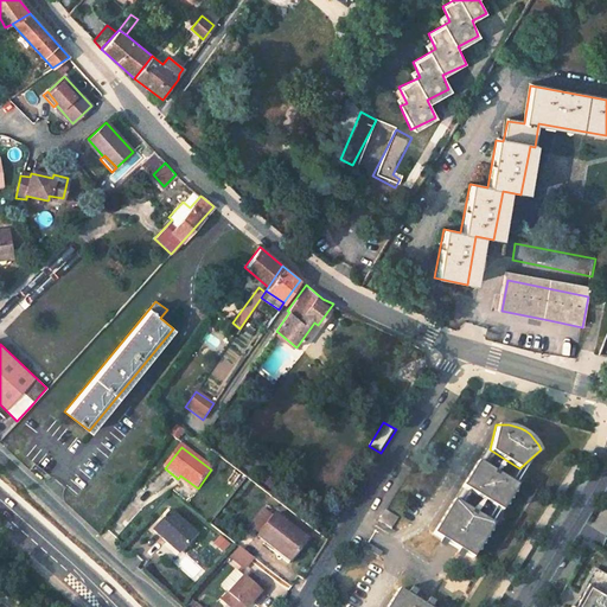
[(416,458),(409,454),(402,465),(409,470),(416,458)]
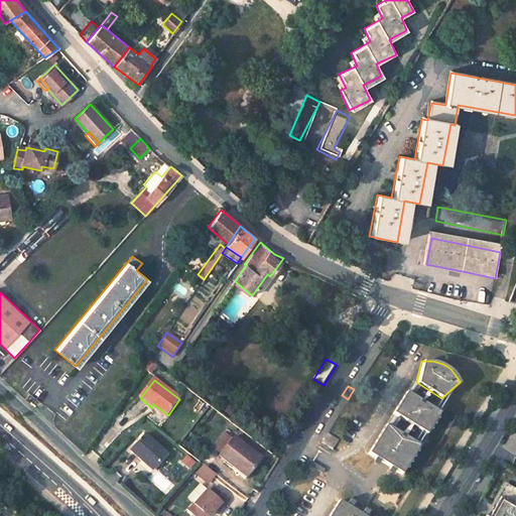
[(439,412),(406,392),(392,414),(425,434),(439,412)]
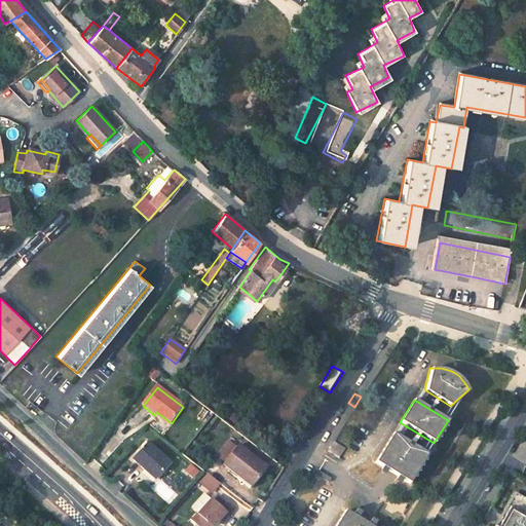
[(172,423),(156,412),(154,415),(170,426),(172,423)]
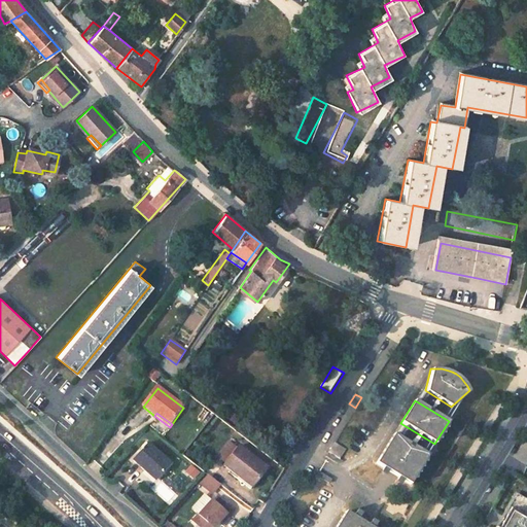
[(434,444),(400,423),(393,433),(427,455),(434,444)]
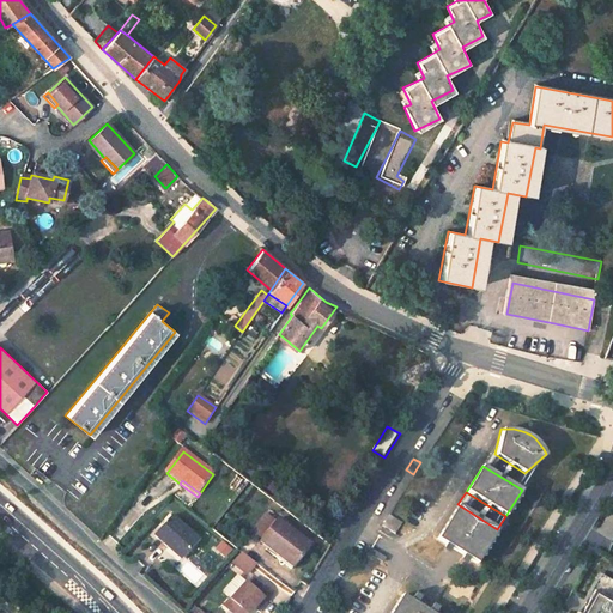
[(497,529),(457,504),(436,539),(475,564),(497,529)]
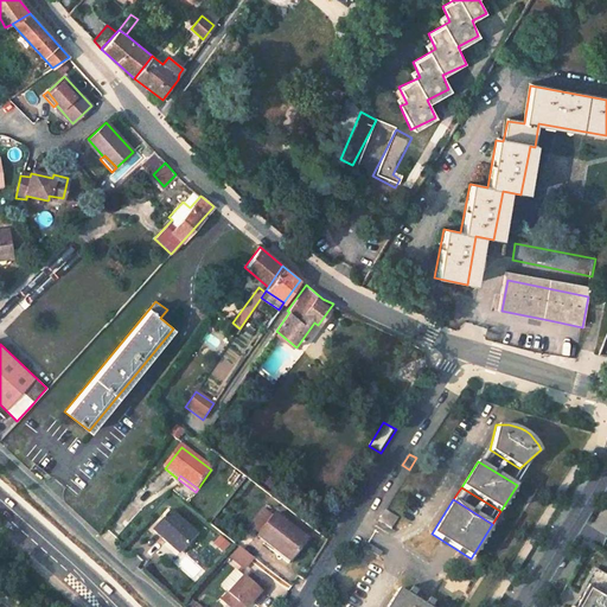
[(259,536),(273,518),(262,510),(249,528),(259,536)]
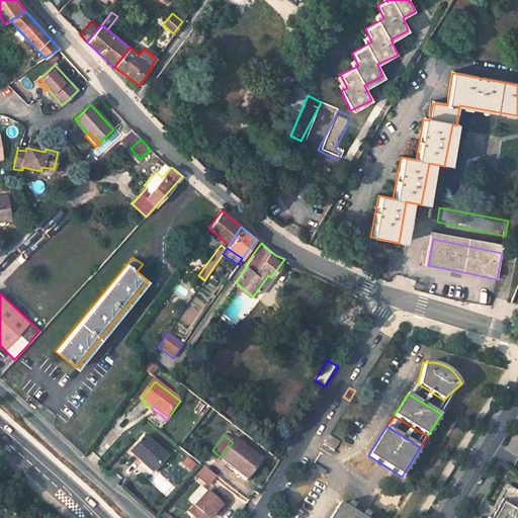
[(167,456),(145,436),(130,453),(141,464),(143,461),(153,471),(167,456)]
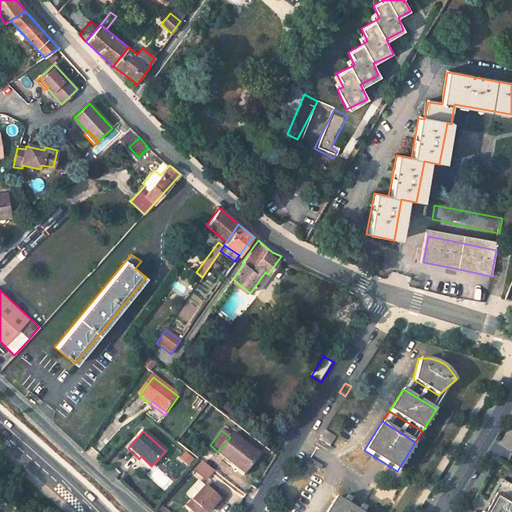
[(218,452),(217,454),(231,465),(229,466),(243,477),(260,456),(232,434),(230,437),(218,452)]
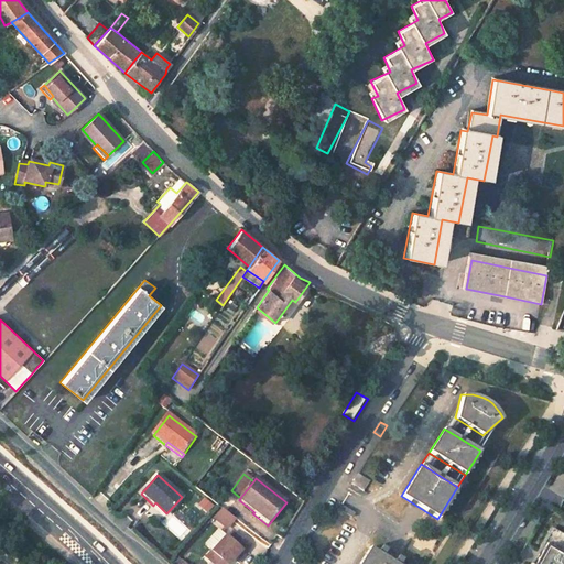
[(220,508),(213,518),(226,528),(234,518),(220,508)]
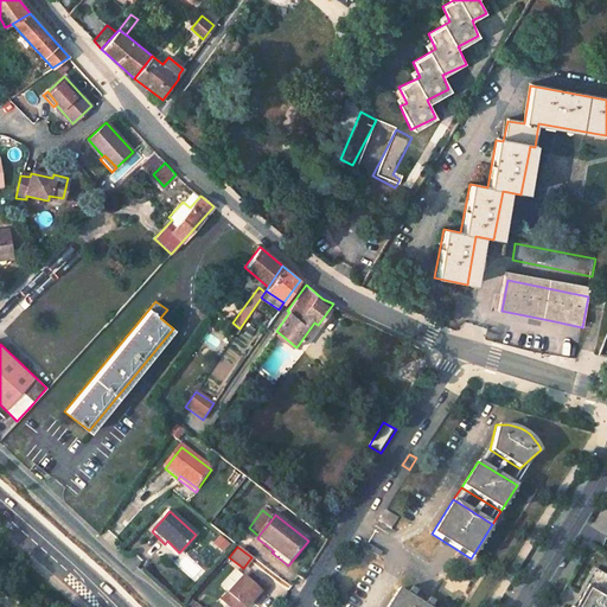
[(606,606),(606,576),(592,568),(570,606),(606,606)]
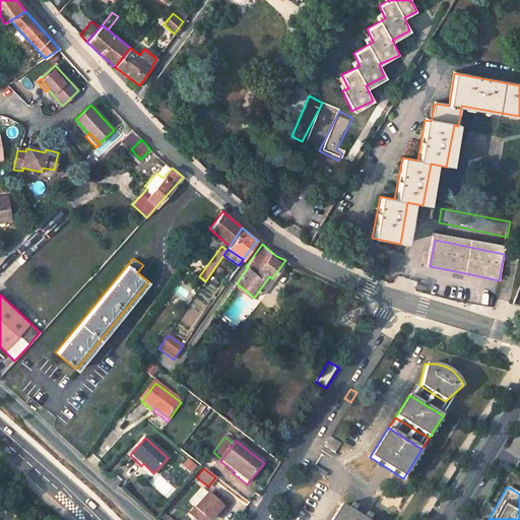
[(207,519),(208,519),(216,513),(221,507),(224,509),(230,504),(215,491),(210,496),(207,493),(194,508),(198,511),(207,519)]
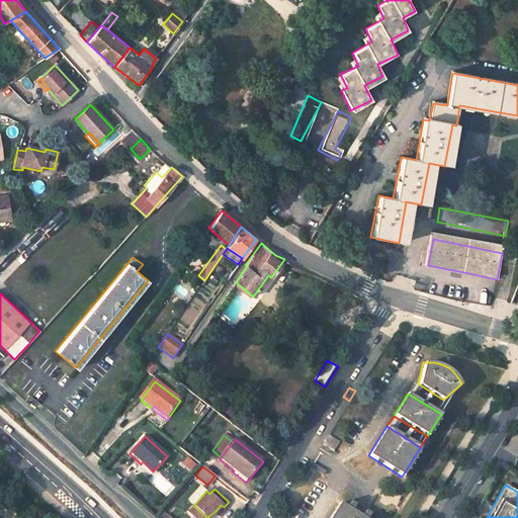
[(363,517),(339,503),(329,517),(363,517)]
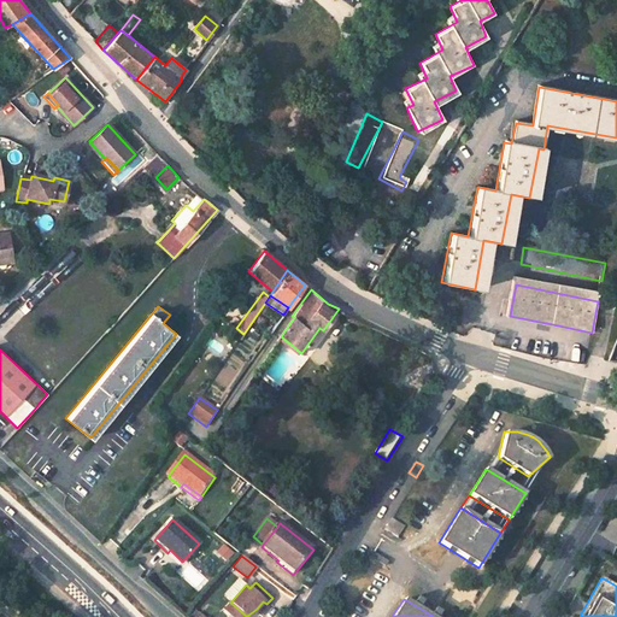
[(263,601),(257,609),(259,611),(266,604),(263,601)]
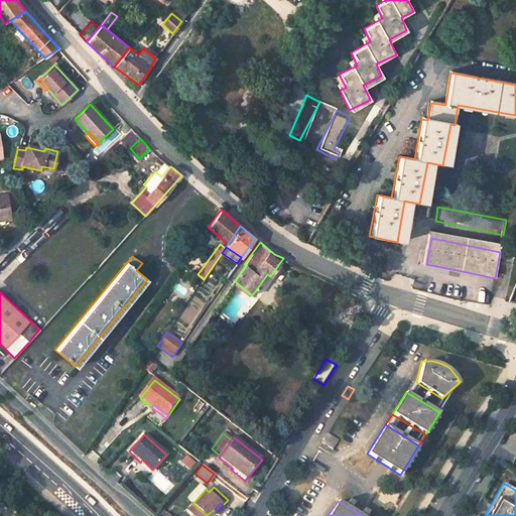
[(206,515),(197,507),(190,514),(191,515),(206,515)]
